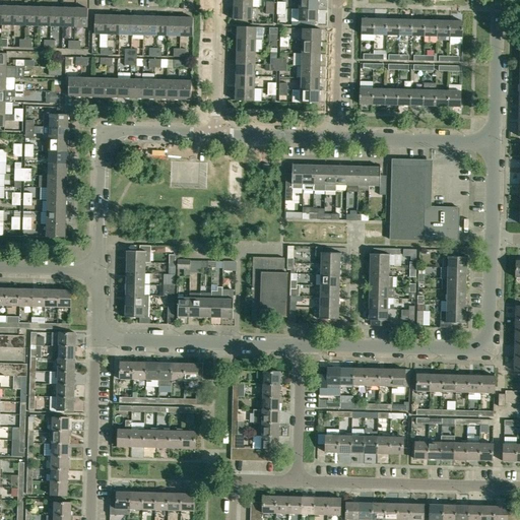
[(295,0),(295,9),(299,9),(317,9),(317,0),(295,0)]
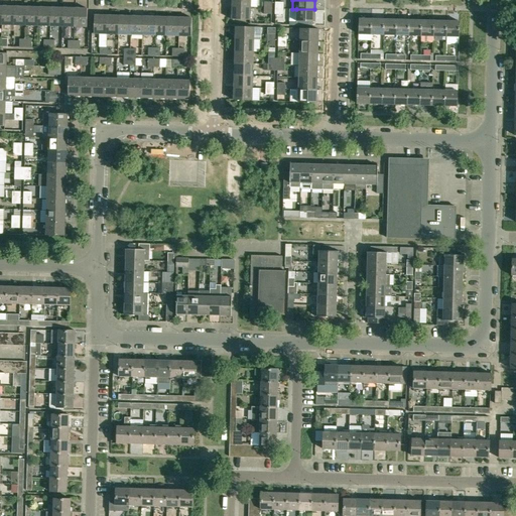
[(14,6),(2,6),(2,24),(14,24),(14,6)]
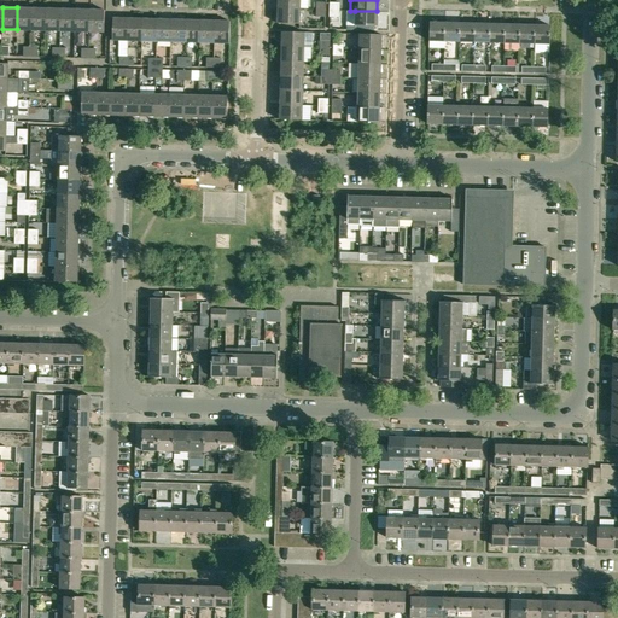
[(31,7),(17,7),(17,29),(31,30),(31,7)]
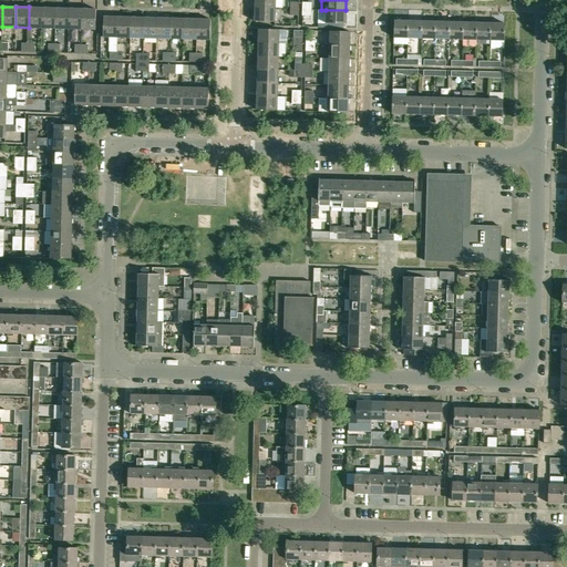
[(42,8),(29,7),(29,28),(42,28),(42,8)]
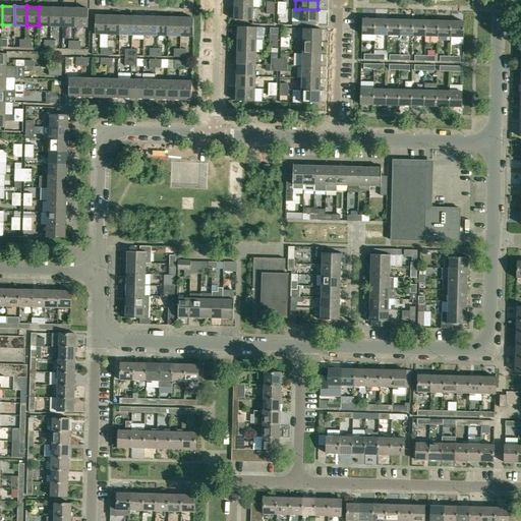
[(51,7),(39,7),(39,25),(51,25),(51,7)]
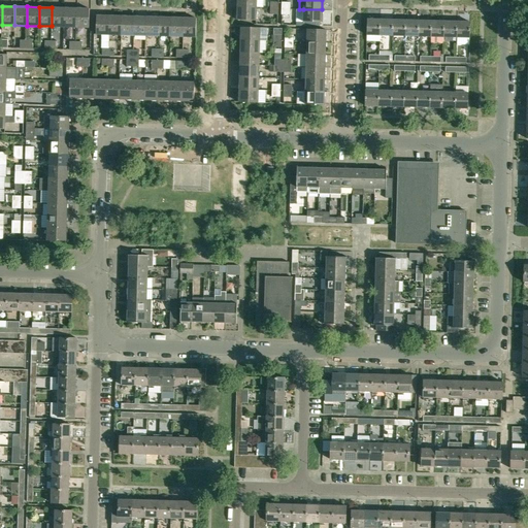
[(64,7),(52,7),(52,26),(64,27),(64,7)]
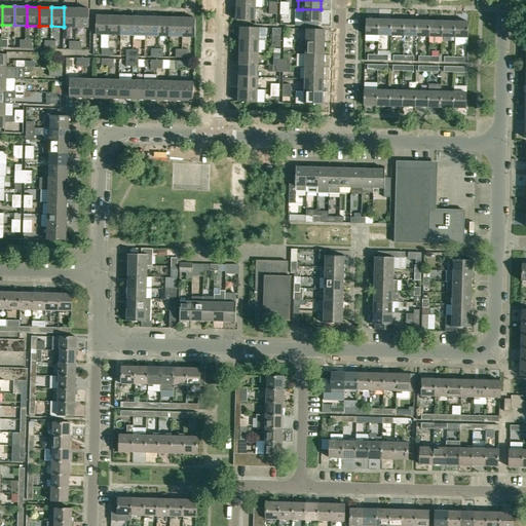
[(64,27),(76,27),(77,8),(64,7),(64,27)]
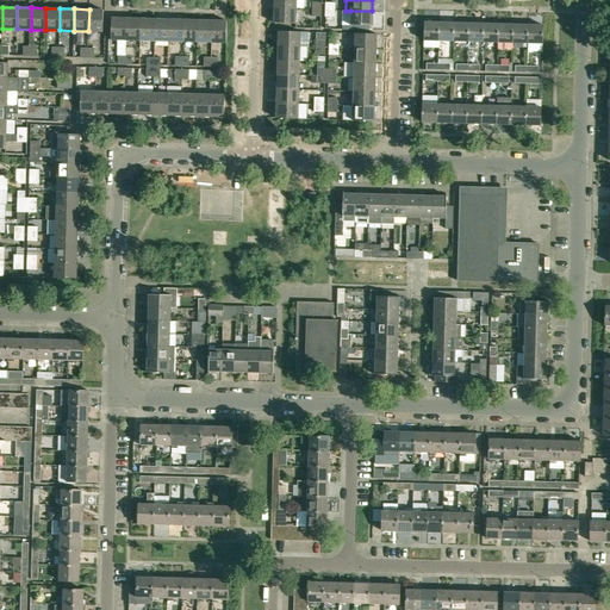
[(297,24),(297,8),(274,8),(274,23),(297,24)]
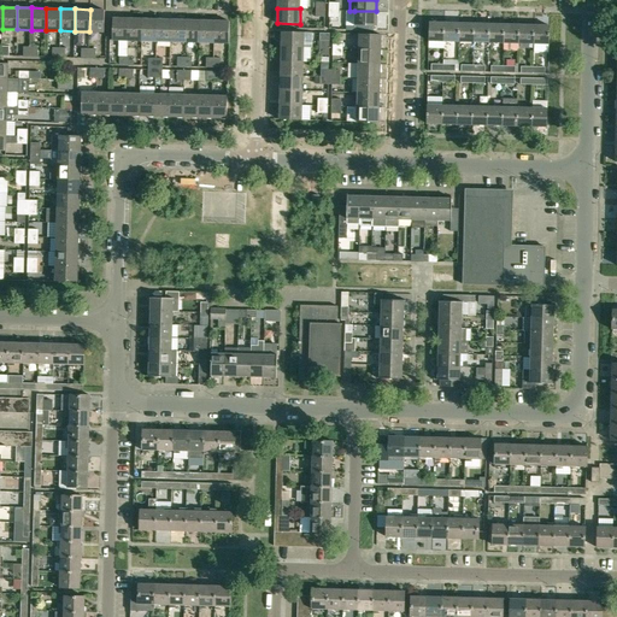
[(105,10),(90,10),(89,31),(104,33),(105,10)]
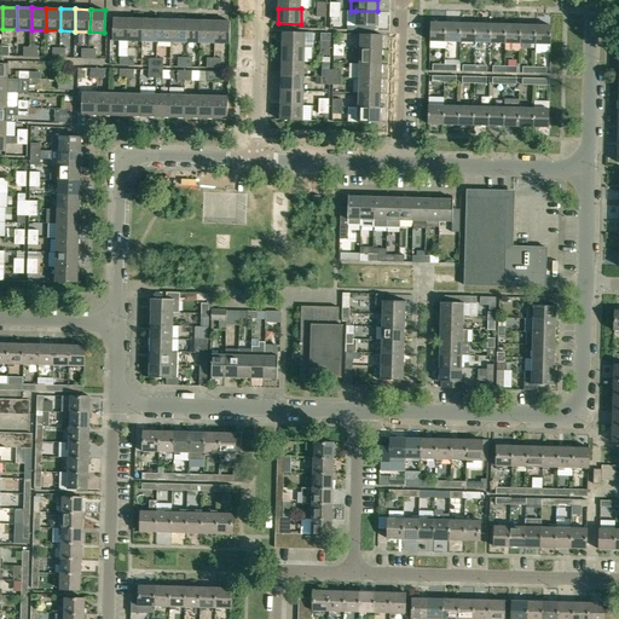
[(377,25),(377,11),(356,11),(351,11),(348,11),(348,25),(347,25),(347,30),(360,30),(360,25),(377,25)]
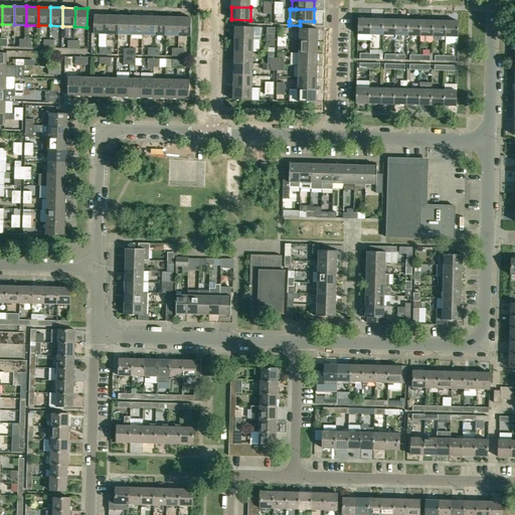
[(94,33),(107,33),(108,15),(95,15),(94,33)]
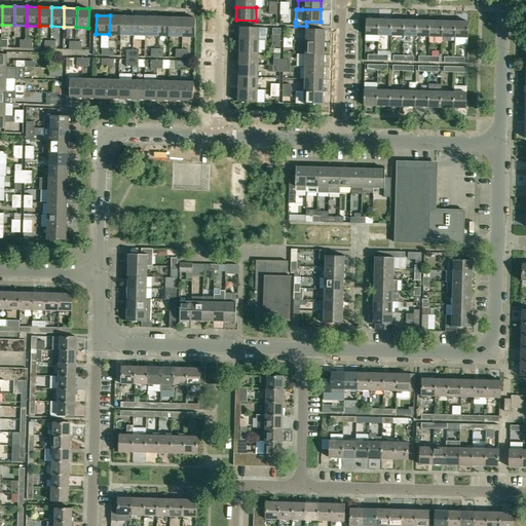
[(122,15),(110,15),(109,34),(121,35),(122,15)]
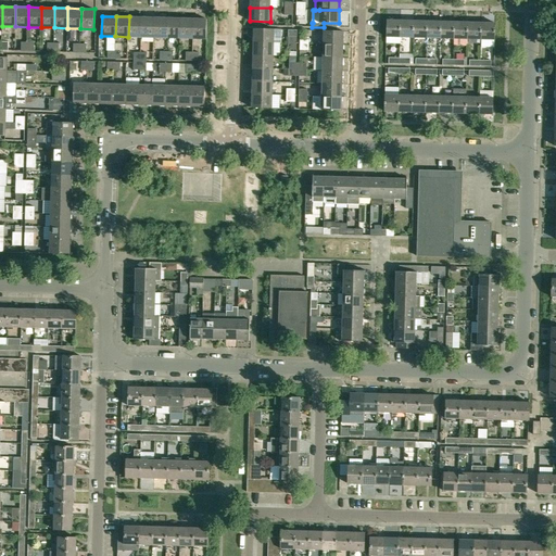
[(128,37),(141,37),(141,17),(129,16),(128,37)]
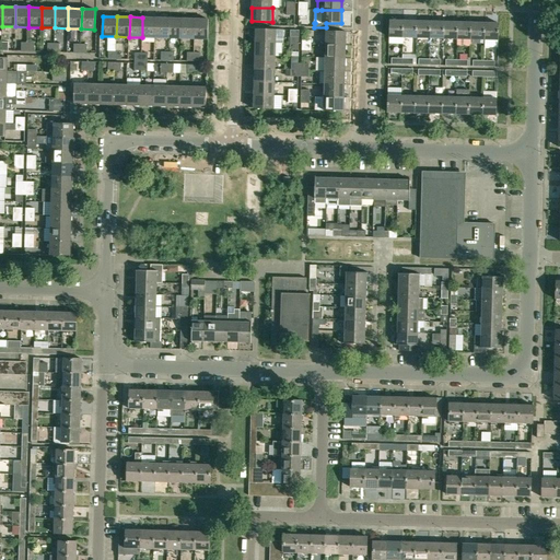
[(155,18),(142,18),(142,37),(155,37),(155,18)]
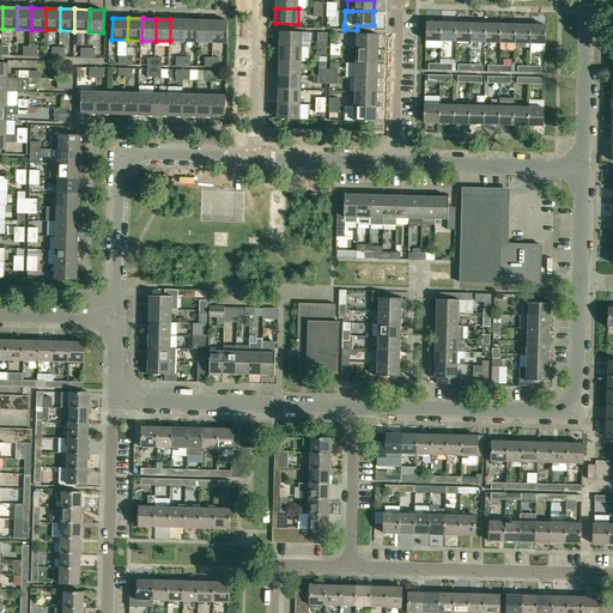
[(184,42),(184,19),(170,19),(170,41),(184,42)]
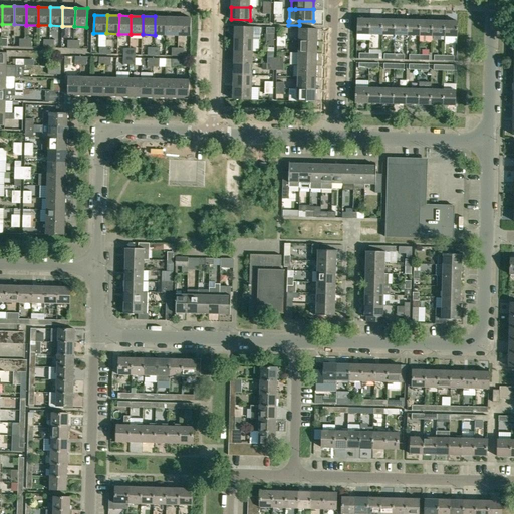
[(167,17),(155,16),(155,35),(167,35),(167,17)]
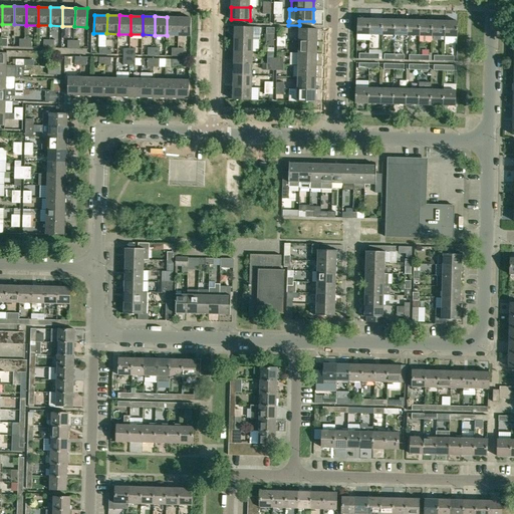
[(167,17),(167,35),(179,35),(179,17),(167,17)]
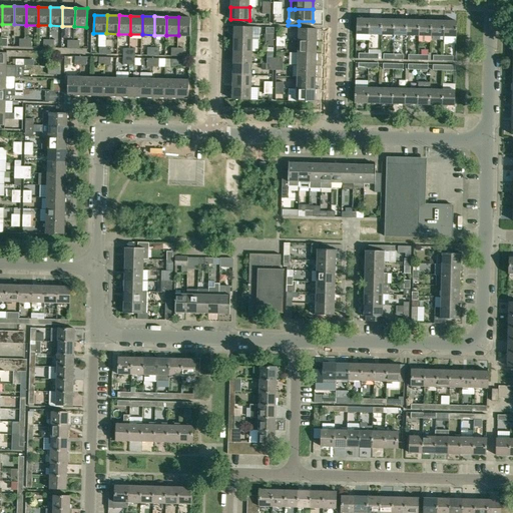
[(190,17),(178,17),(178,35),(190,36),(190,17)]
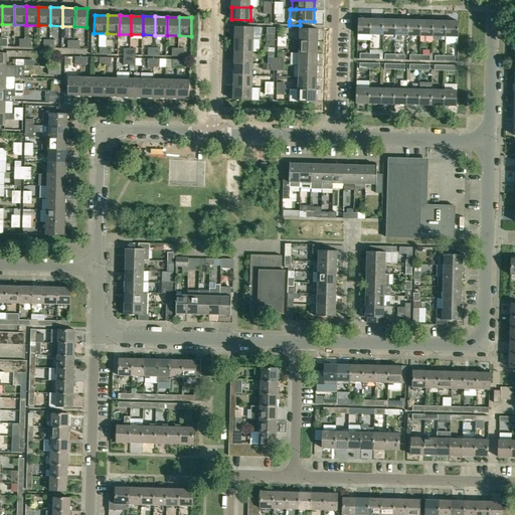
[(357,34),(370,34),(370,19),(358,18),(357,34)]
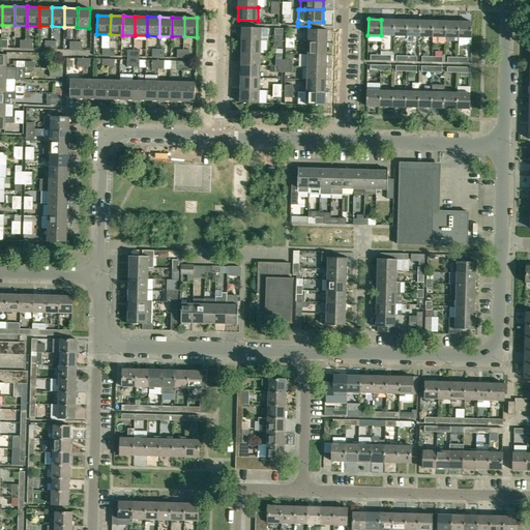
[(394,20),(381,20),(381,35),(393,35),(394,20)]
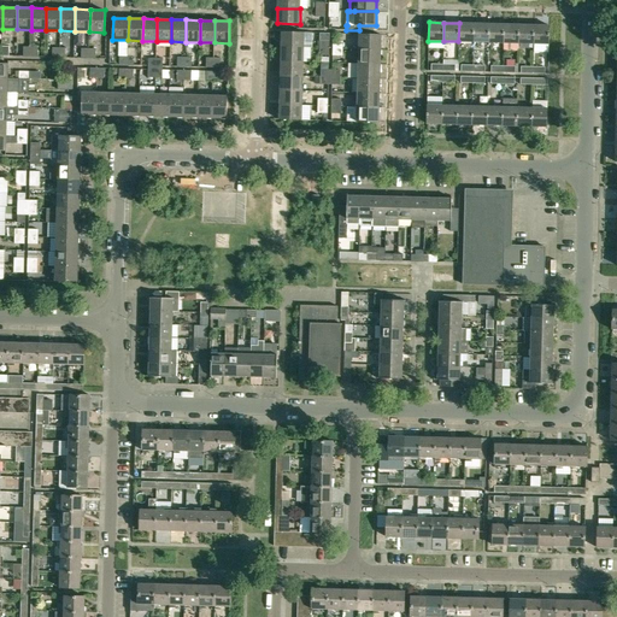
[(458,41),(474,42),(474,23),(459,23),(458,41)]
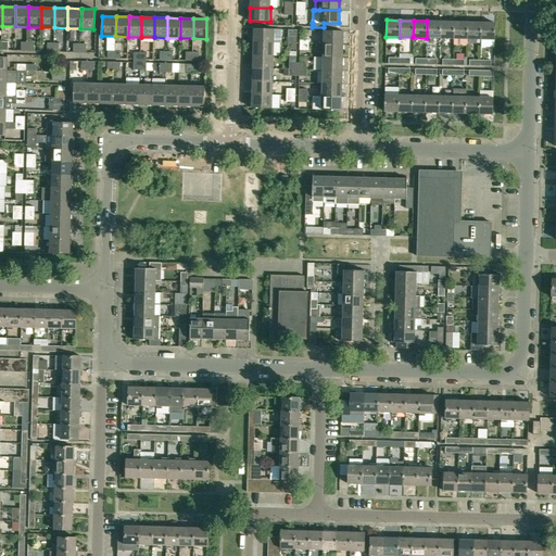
[(441,22),(427,21),(427,38),(440,38),(441,22)]
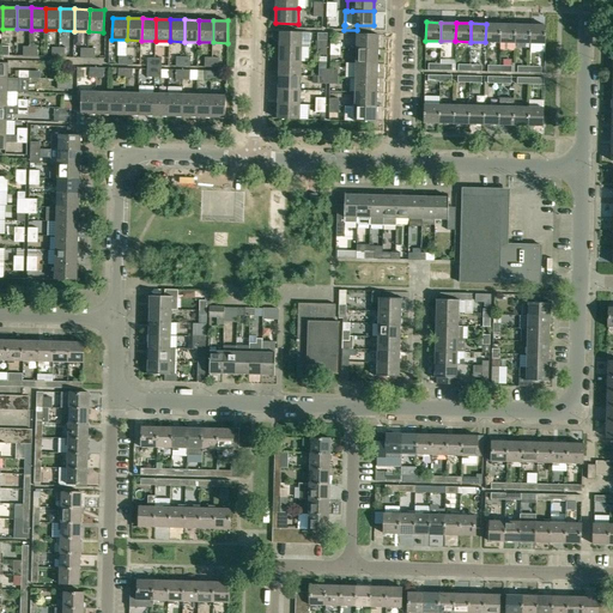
[(486,24),(485,42),(501,42),(501,24),(486,24)]
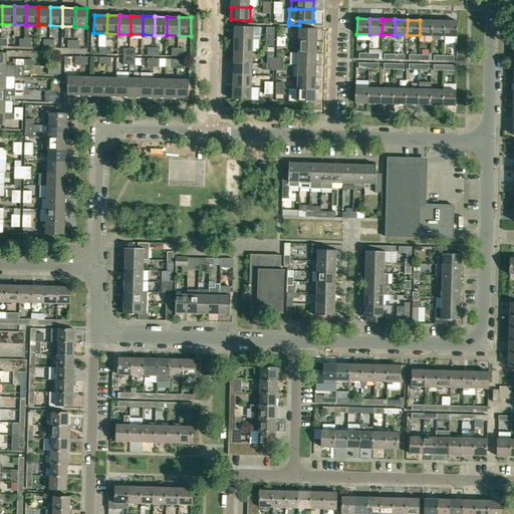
[(433,20),(420,20),(420,35),(432,35),(433,20)]
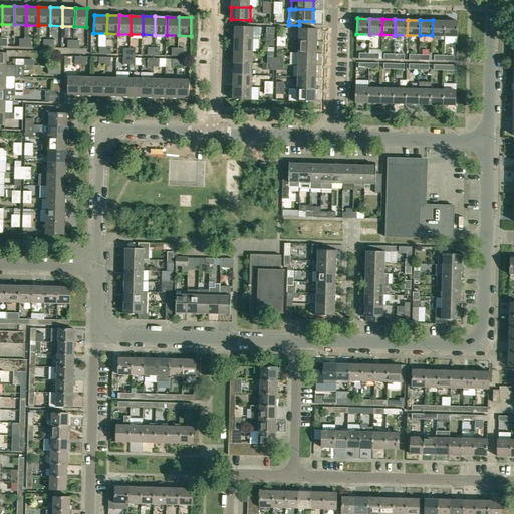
[(445,20),(433,20),(432,35),(445,36),(445,20)]
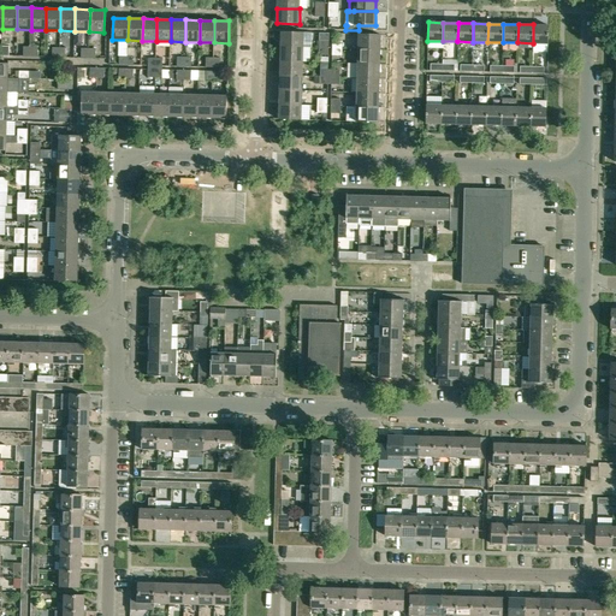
[(533,43),(548,43),(548,25),(533,24),(533,43)]
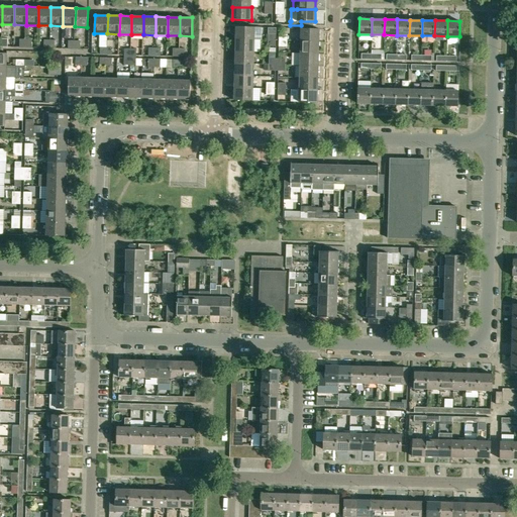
[(235,39),(254,39),(254,27),(236,27),(235,39)]
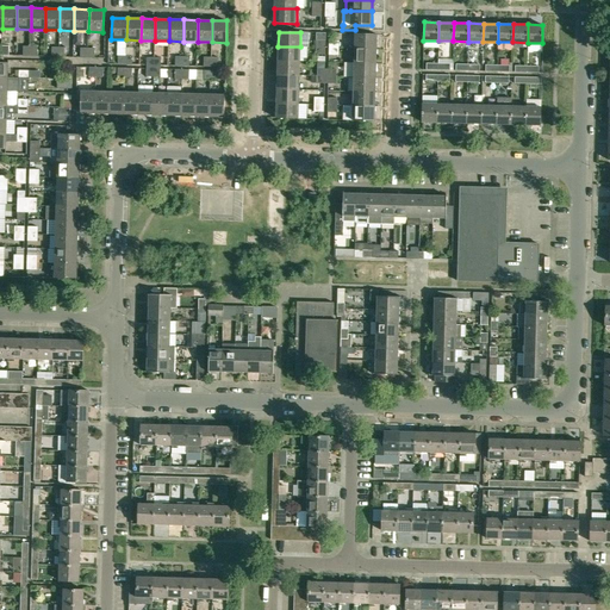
[(354,48),(377,49),(377,35),(355,33),(354,48)]
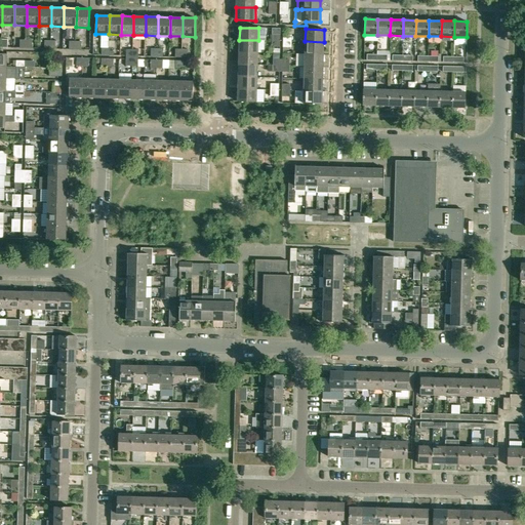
[(258,52),(258,40),(239,40),(239,52),(258,52)]
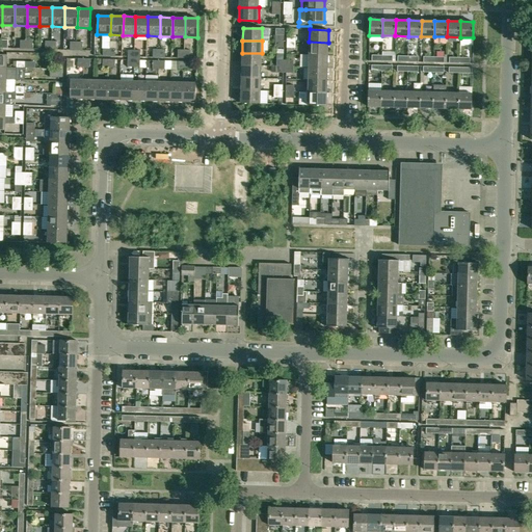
[(328,55),(328,43),(309,42),(309,54),(328,55)]
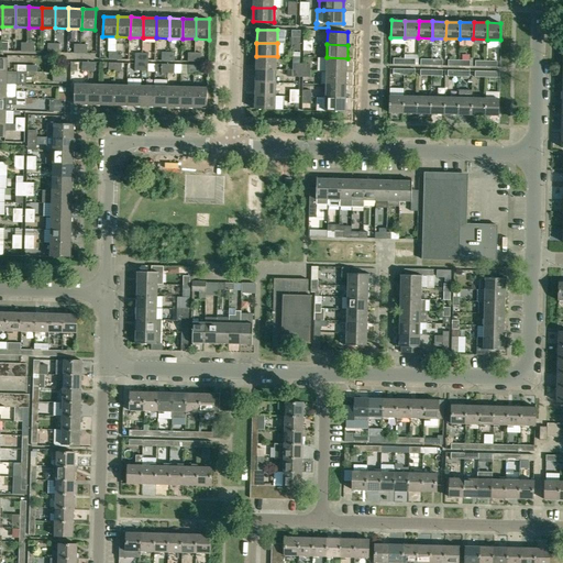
[(277,56),(256,56),(256,69),(276,69),(277,56)]
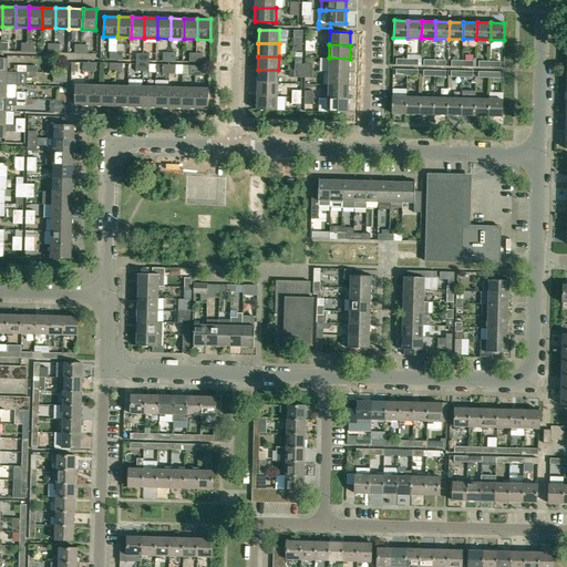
[(329,71),(349,72),(350,59),(329,58),(329,71)]
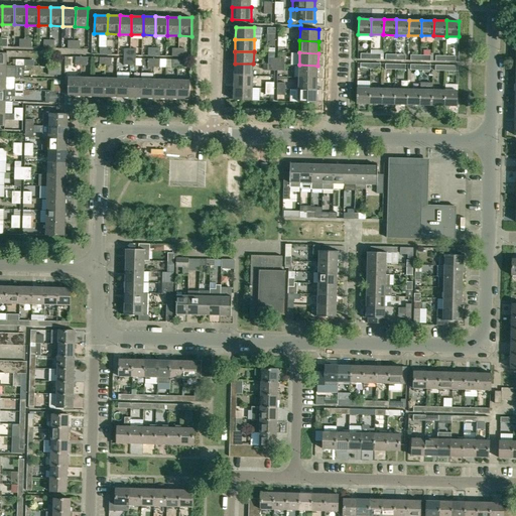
[(253,76),(253,63),(235,63),(234,76),(253,76)]
